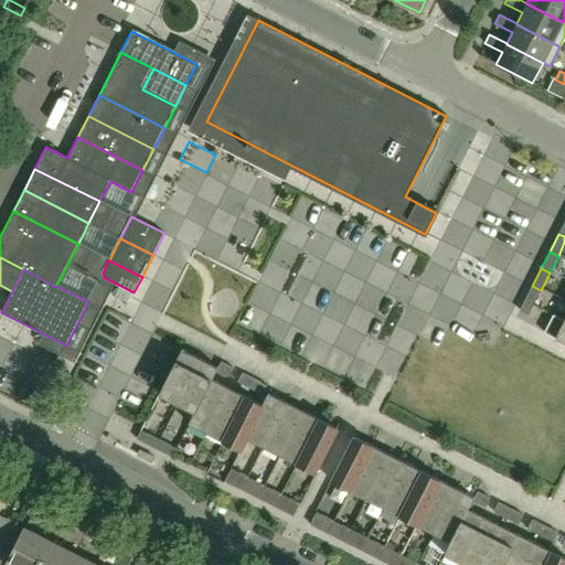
[(134,292),(120,286),(115,297),(128,304),(134,292)]
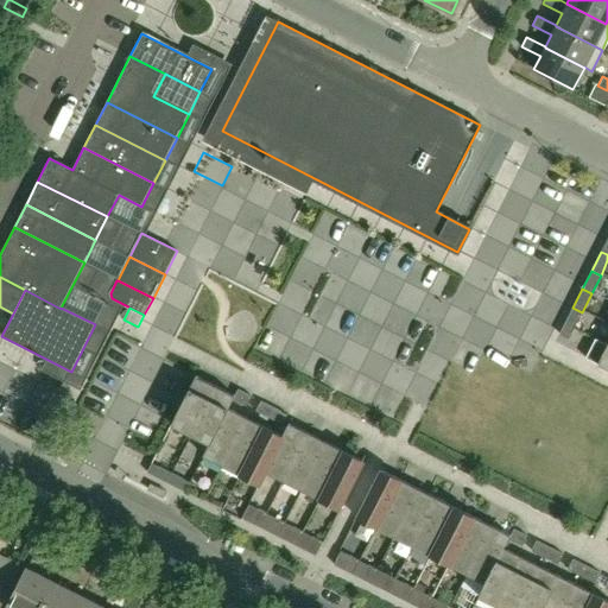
[(572,308),(564,325),(572,330),(582,312),(572,308)]
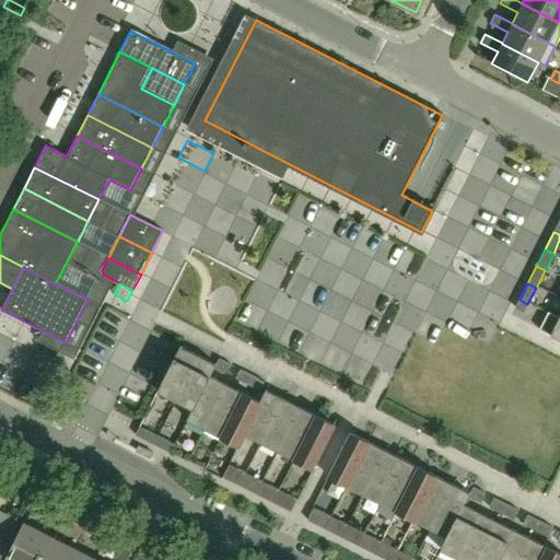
[(523,313),(527,304),(520,300),(514,308),(523,313)]
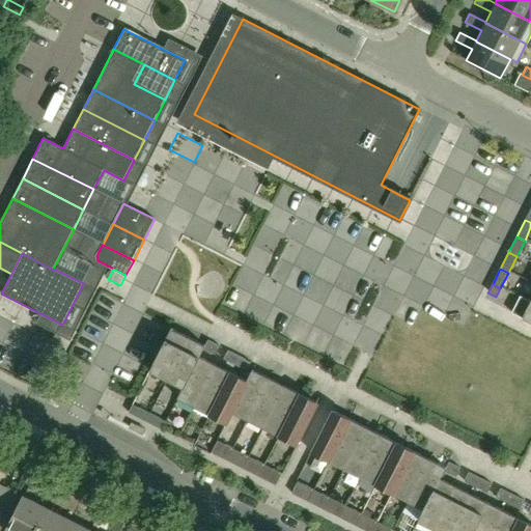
[(511,313),(523,318),(530,323),(530,302),(520,297),(511,313)]
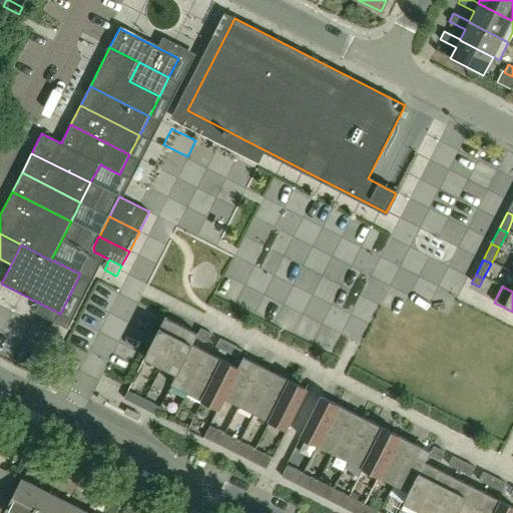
[(162,367),(182,327),(165,318),(145,358),(162,367)]
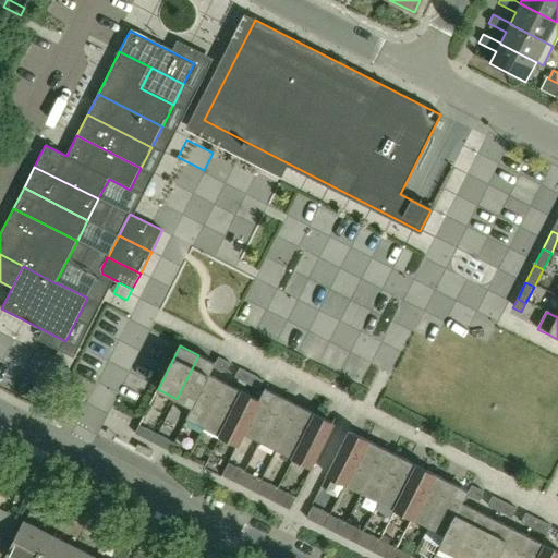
[(214,367),(216,363),(198,355),(177,399),(192,407),(193,408),(209,375),(214,367)]
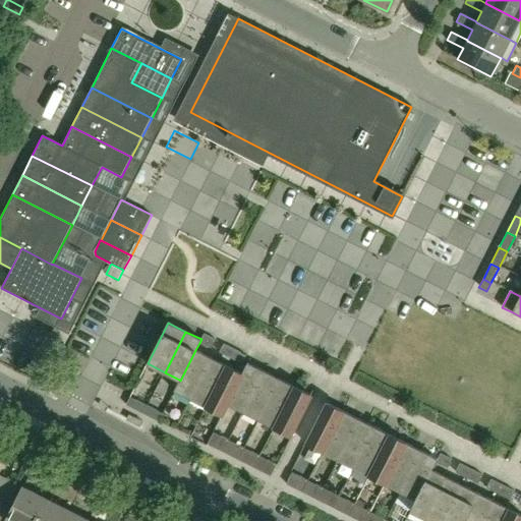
[(201,339),(199,343),(212,348),(216,340),(204,334),(201,339)]
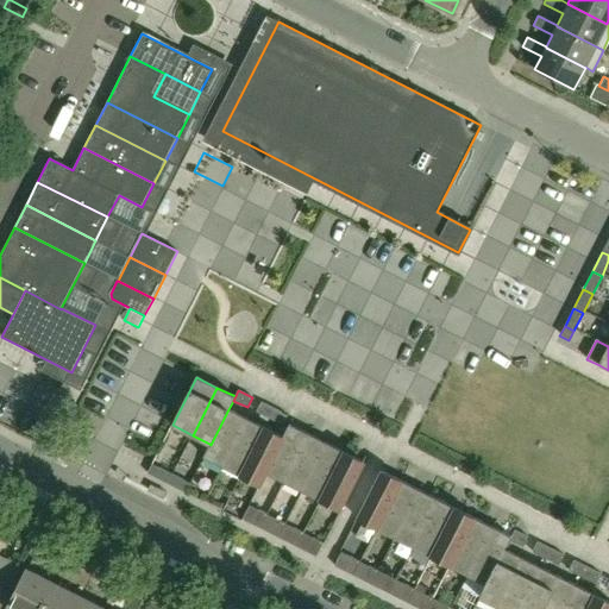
[(270,419),(275,409),(262,402),(257,412),(270,419)]
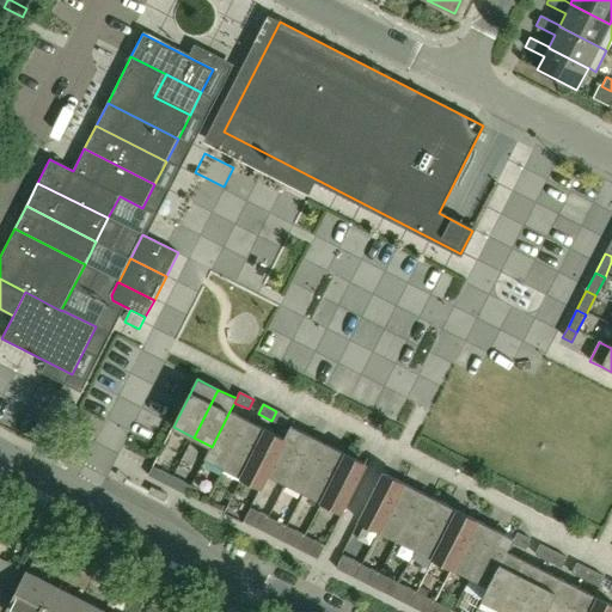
[(224,469),(249,421),(230,411),(212,447),(210,446),(204,459),(224,469)]
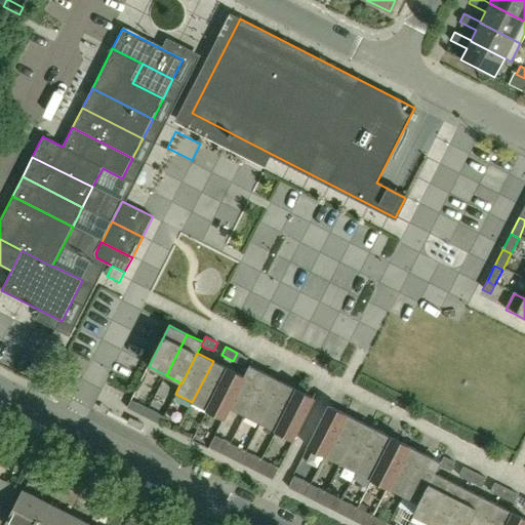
[(237,353),(233,361),(244,367),(249,359),(237,353)]
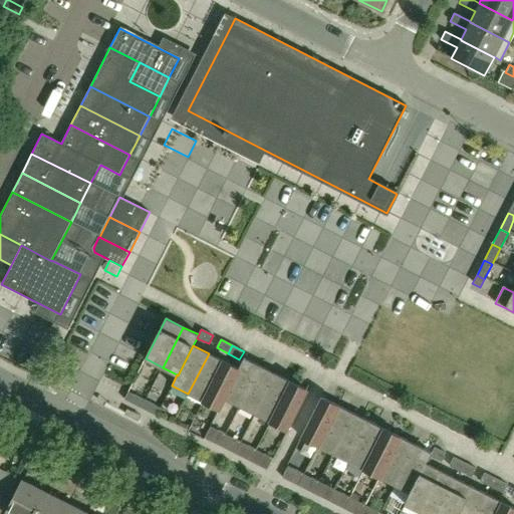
[(204,402),(224,361),(209,353),(188,394),(204,402)]
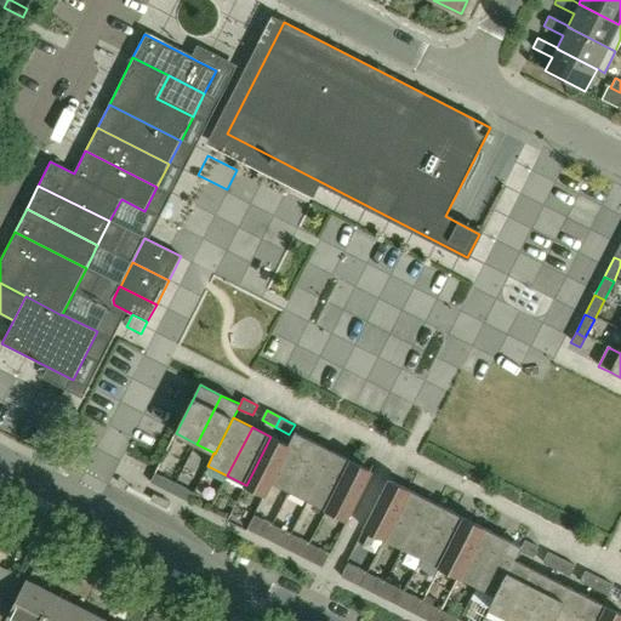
[(289,491),(314,443),(295,433),(289,445),(289,446),(271,482),(272,482),(289,491)]
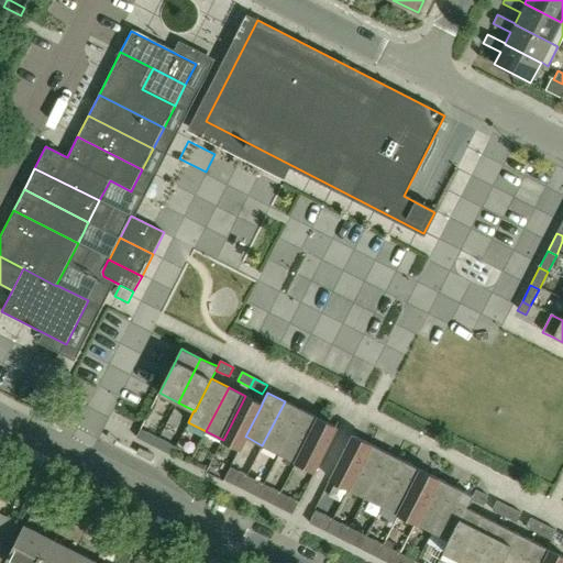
[(262,405),(262,404),(245,396),(223,440),(240,449),(246,437),(245,437),(262,405)]
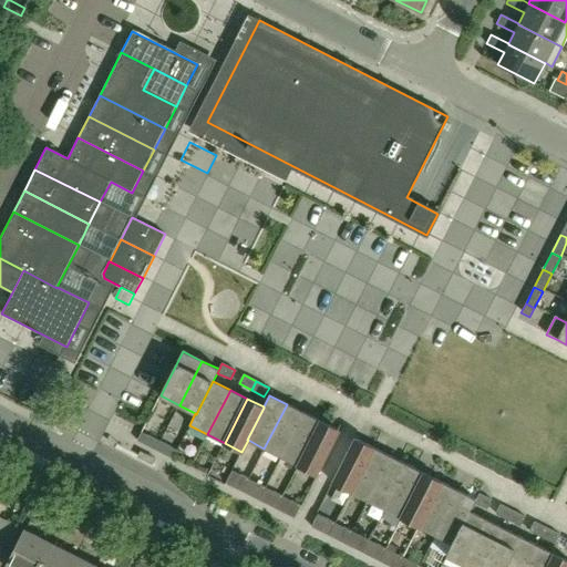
[(281,457),(303,413),(287,404),(264,449),(281,457)]
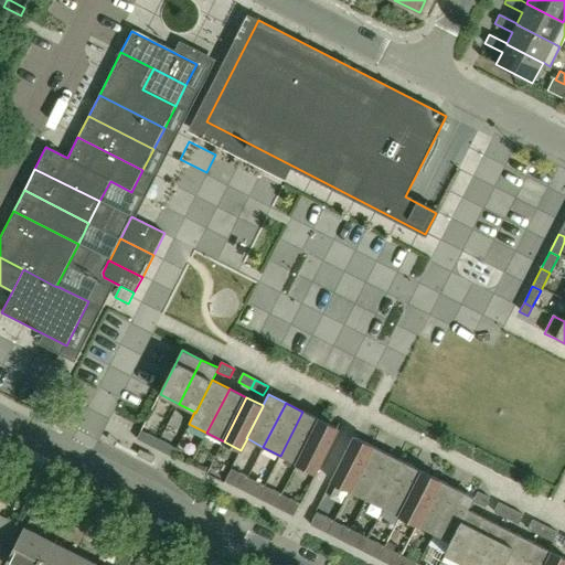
[(297,465),(320,420),(302,412),(280,456),(297,465)]
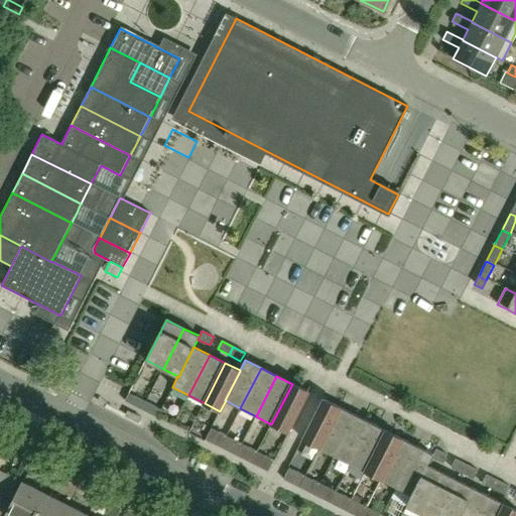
[(308,392),(292,384),(271,424),(287,432),(308,392)]
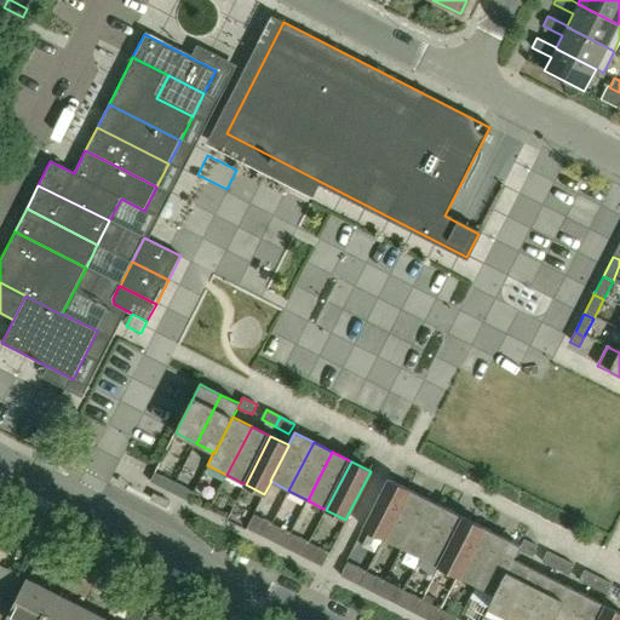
[(174,482),(155,472),(150,482),(170,492),(174,482)]
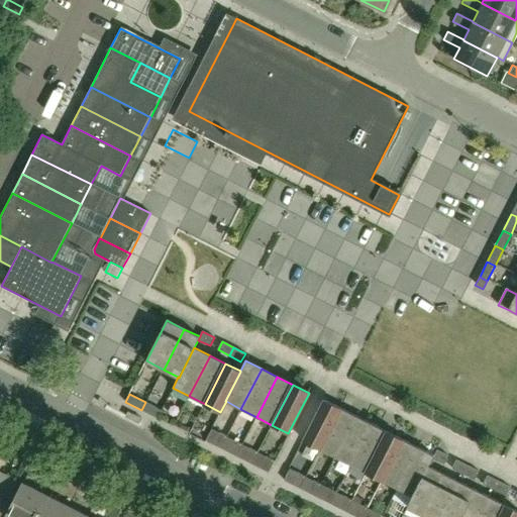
[(320,448),(340,408),(324,400),(304,440),(320,448)]
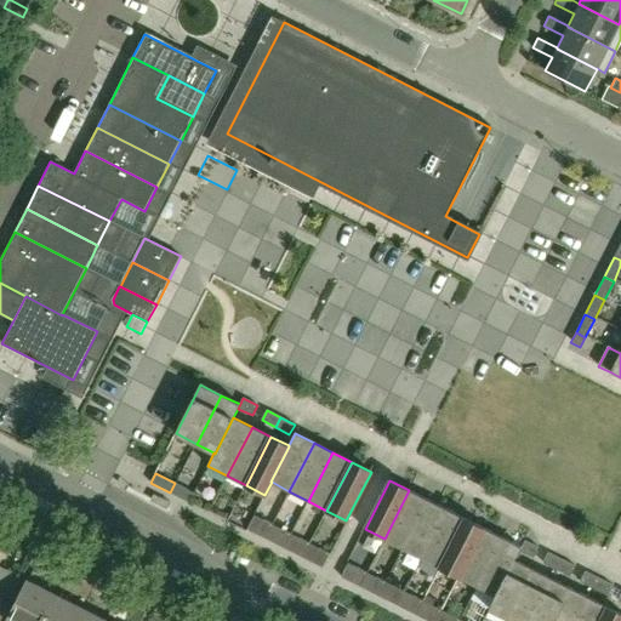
[(194,493),(175,483),(170,493),(191,502),(194,493)]
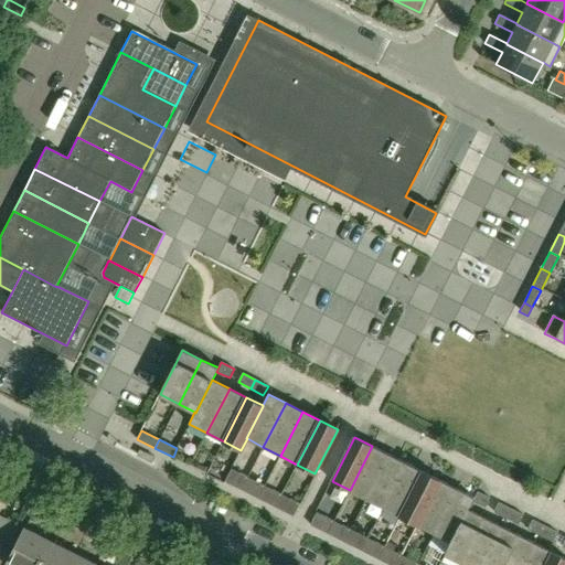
[(366,499),(390,455),(372,446),(350,490),(366,499)]
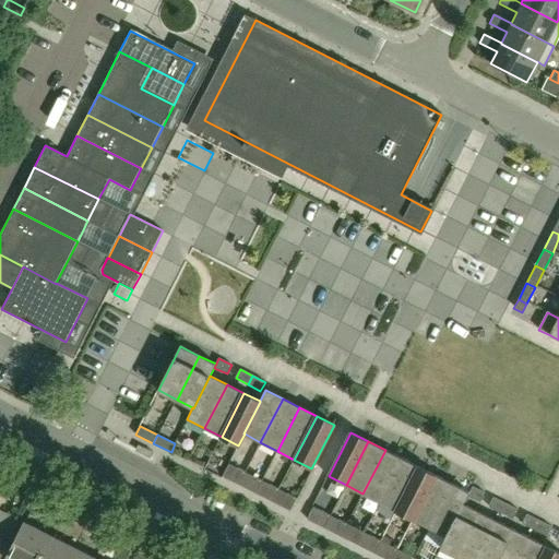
[(380,502),(402,459),(385,450),(363,494),(380,502)]
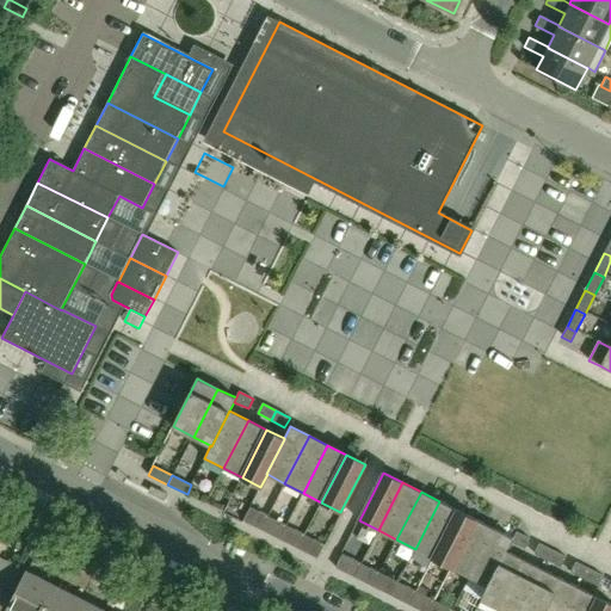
[(433,559),(457,511),(439,501),(415,549),(433,559)]
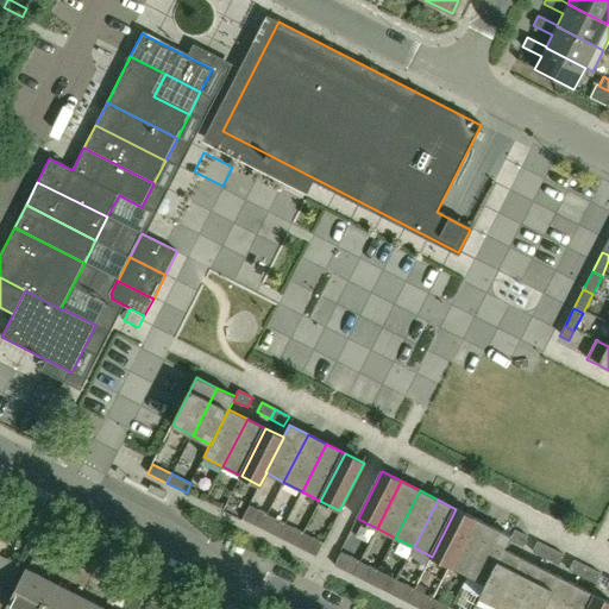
[(268,514),(250,506),(243,519),(261,528),(268,514)]
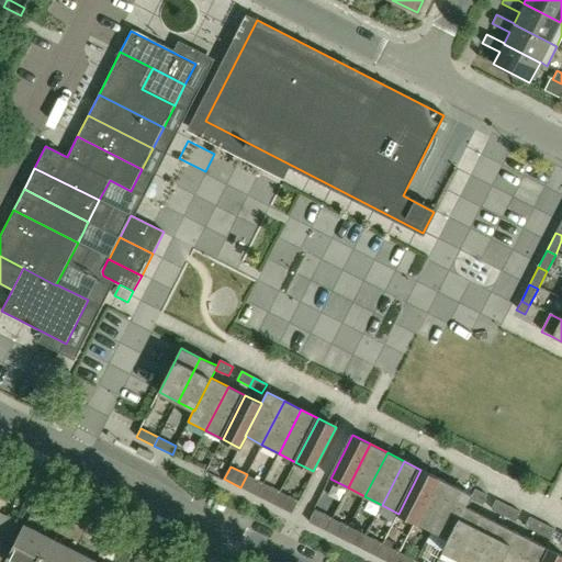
[(416,521),(438,478),(420,470),(398,514),(416,521)]
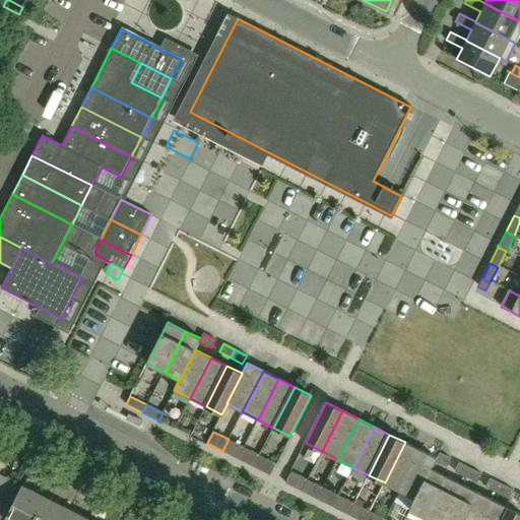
[(244,447),(229,439),(222,451),(238,459),(244,447)]
